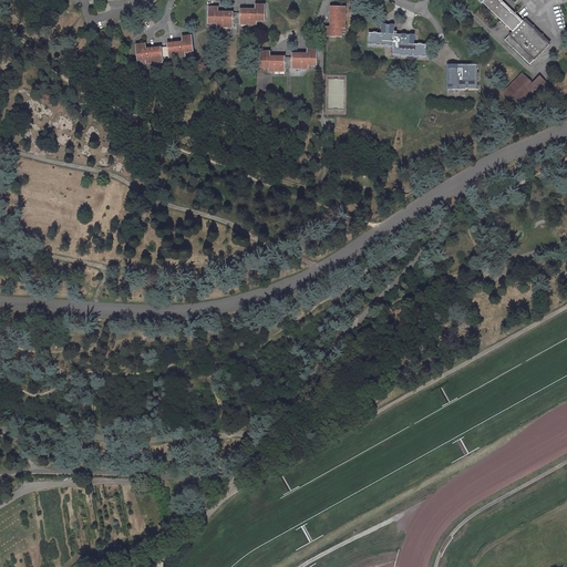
[(478,0),(483,4),(484,3),(515,32),(507,41),(532,65),(552,44),(526,21),(524,23),(500,0),(478,0)]
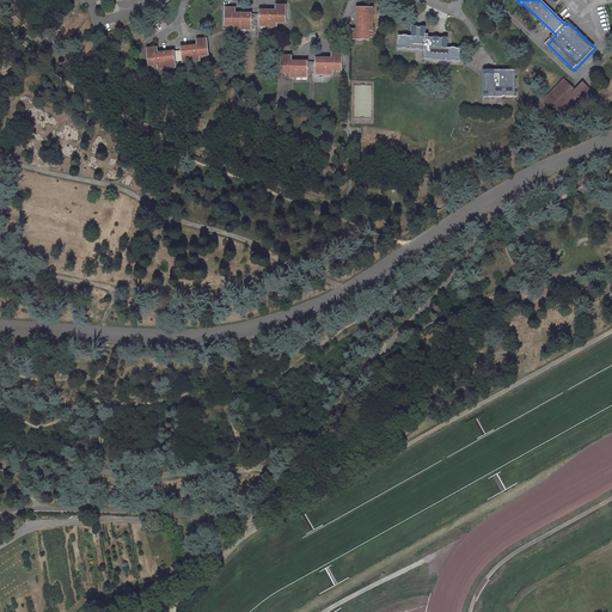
[(237,25),(237,30),(252,30),(251,25),(259,25),(259,28),(277,26),(277,24),(288,23),(287,7),(277,7),(277,11),(262,11),(262,13),(238,14),(237,7),(227,7),(227,26),(237,25)]
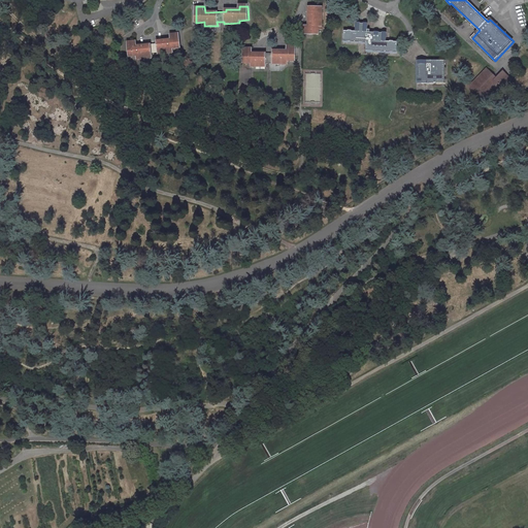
[(323,7),(309,7),(309,25),(304,25),(304,34),(320,34),(320,27),(323,27),(323,7)]
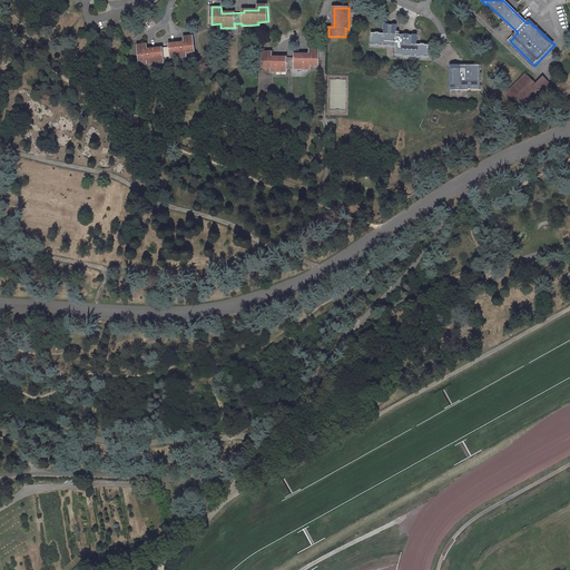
[(371,35),(371,46),(395,47),(395,56),(428,57),(429,47),(416,46),(416,37),(399,36),(399,33),(396,32),(396,27),(384,26),(383,35),(371,35)]
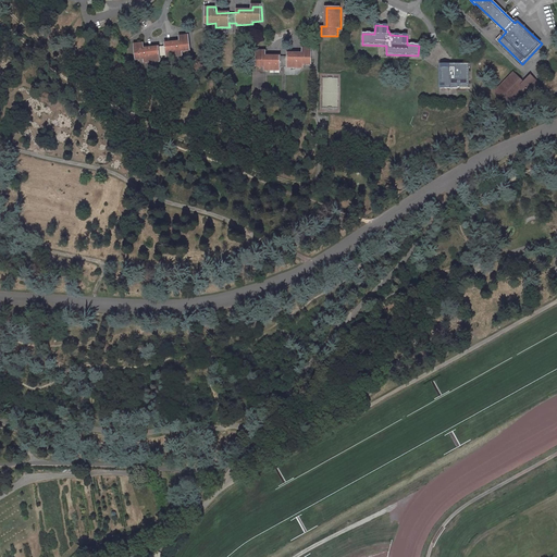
[(144,44),(134,44),(136,60),(145,59),(145,63),(161,61),(160,58),(166,57),(166,58),(183,56),(183,52),(190,51),(189,35),(181,36),(181,41),(166,44),(166,46),(144,49),(144,44)]
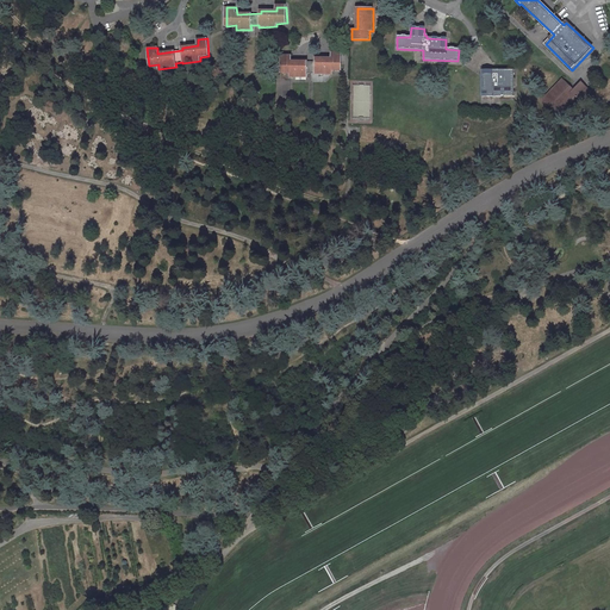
[(334,60),(316,60),(316,63),(292,63),(292,55),(282,54),(282,73),(291,73),(291,79),(309,79),(309,73),(316,73),(316,76),(334,76),(334,73),(343,73),(343,55),(334,55),(334,60)]
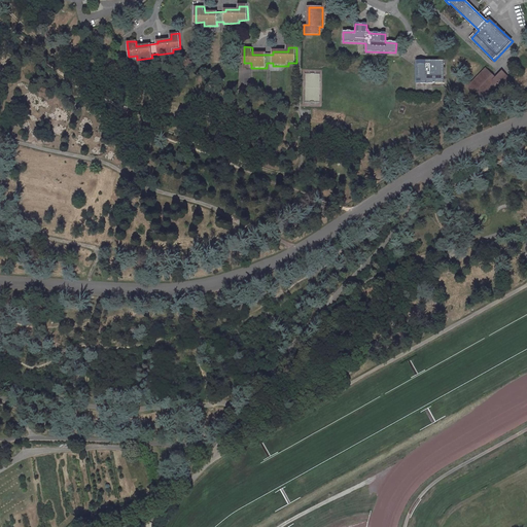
[(445,61),(417,61),(417,83),(445,83),(445,61)]
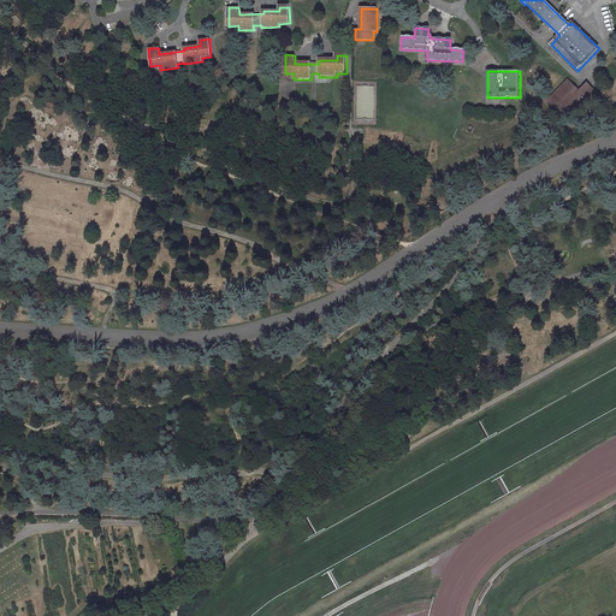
[(570,112),(582,100),(586,104),(597,92),(588,84),(581,92),(569,81),(550,101),(562,112),(566,108),(570,112)]
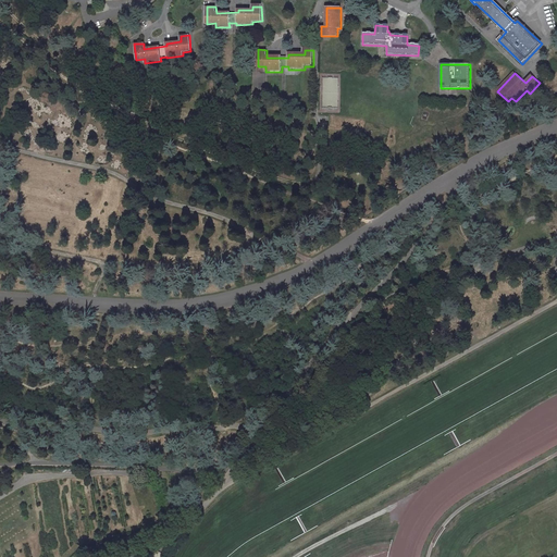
[(246,99),(246,76),(236,75),(235,99),(246,99)]
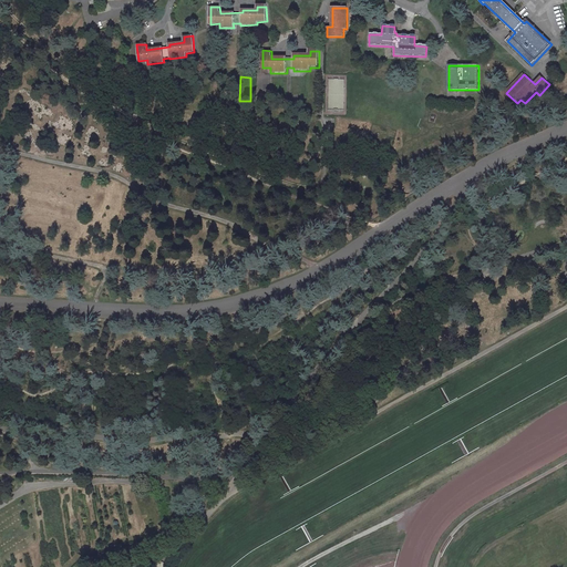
[(399,247),(394,240),(390,244),(385,247),(390,254),(399,247)]
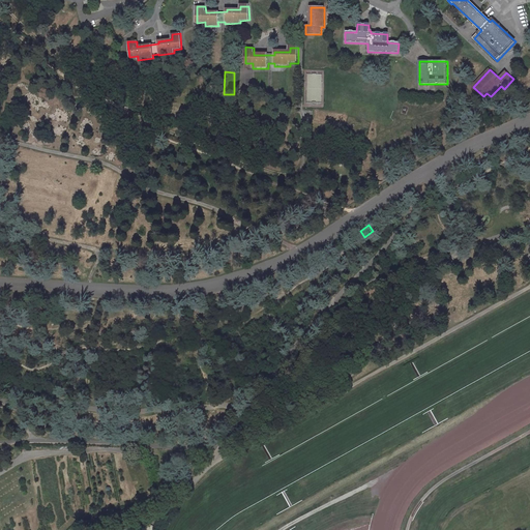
All buildings are outlined.
